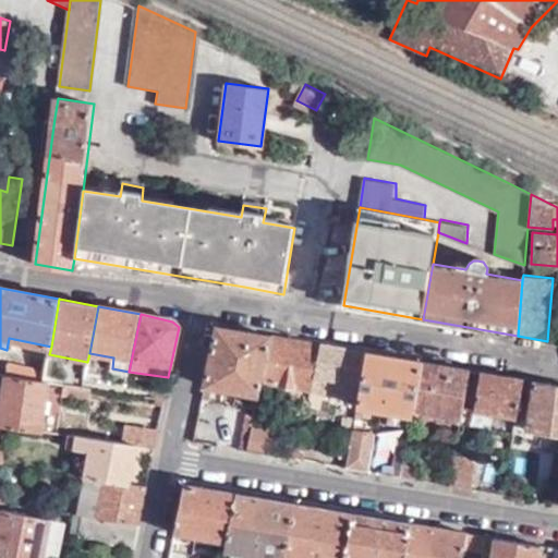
[(217,327),(205,386),(258,396),(263,380),(273,337),(217,327)]
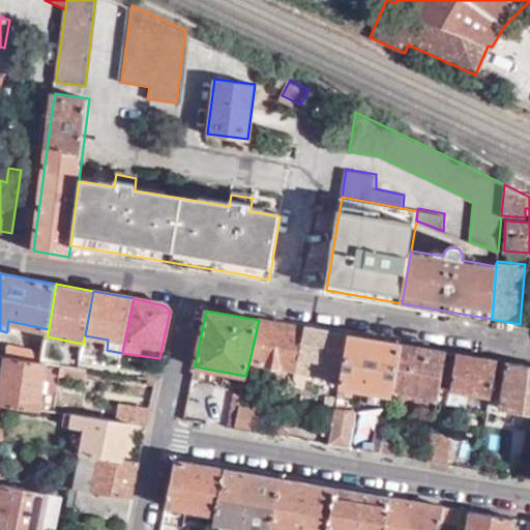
[(305,328),(259,320),(249,361),(296,371),(296,370),(299,356),(305,328)]
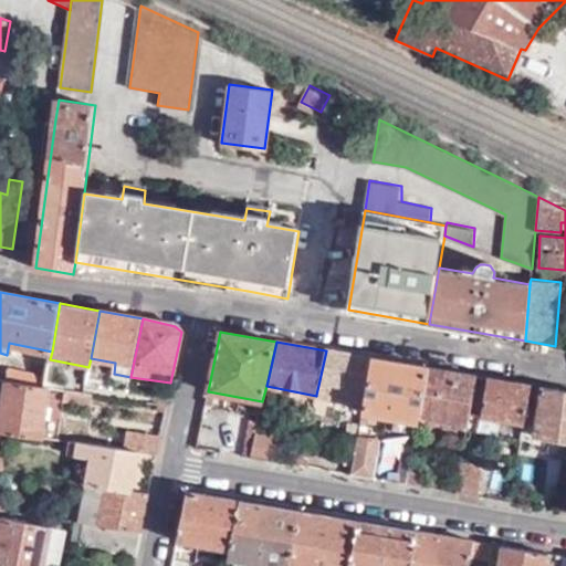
[(343,400),(363,405),(371,359),(326,350),(320,380),(346,386),(343,400)]
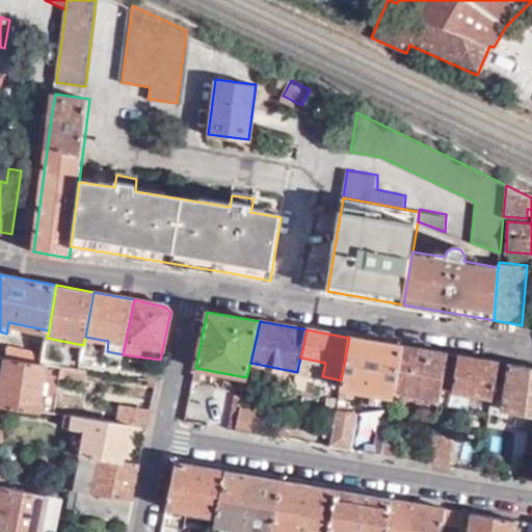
[(341,380),(340,388),(393,397),(394,390),(401,346),(349,338),(341,380)]
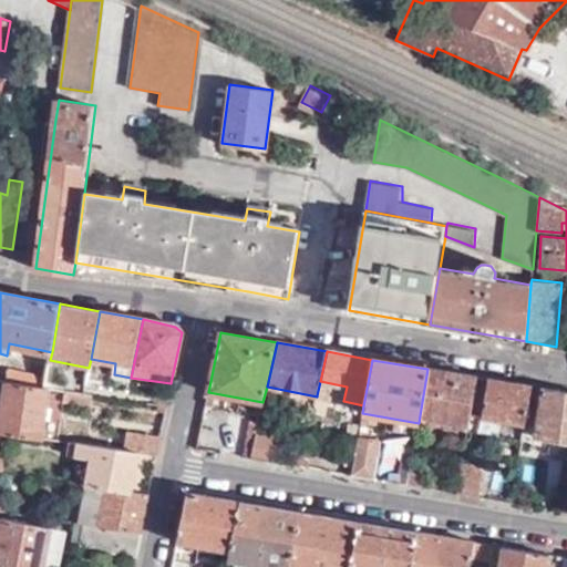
[(44,388),(47,375),(9,369),(7,382),(44,388)]
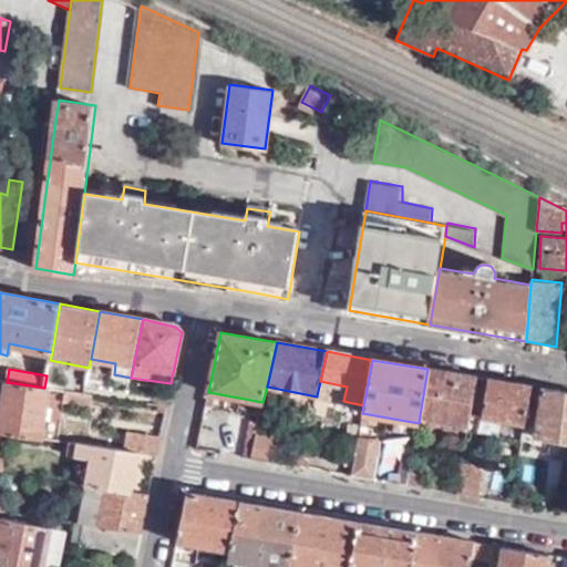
[(428,369),(420,415),(470,425),(472,415),(480,379),(428,369)]
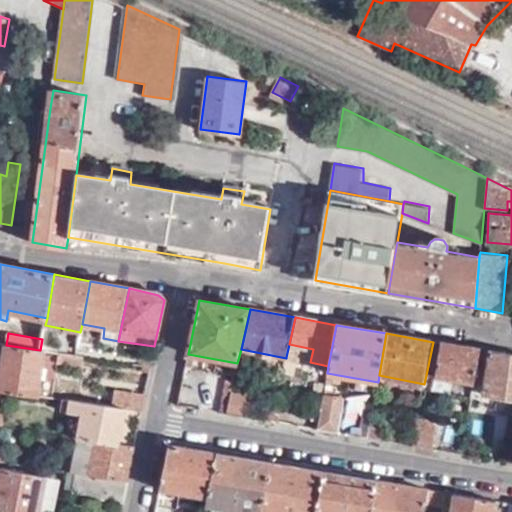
[(426,375),(474,384),(479,349),(433,342),(426,375)]
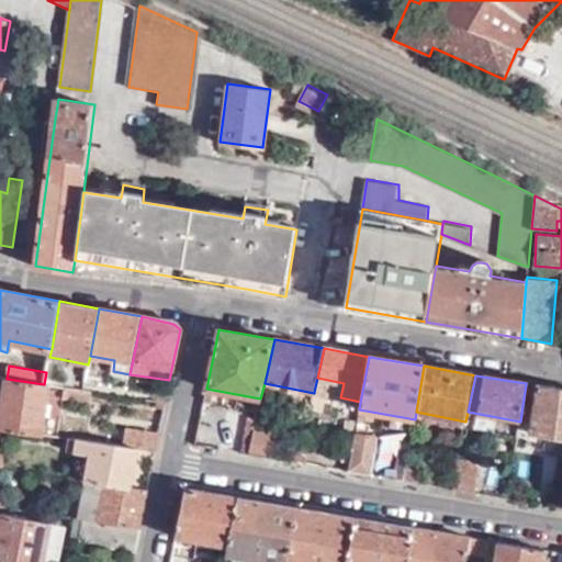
[(344,383),(317,378),(314,392),(340,397),(344,383)]
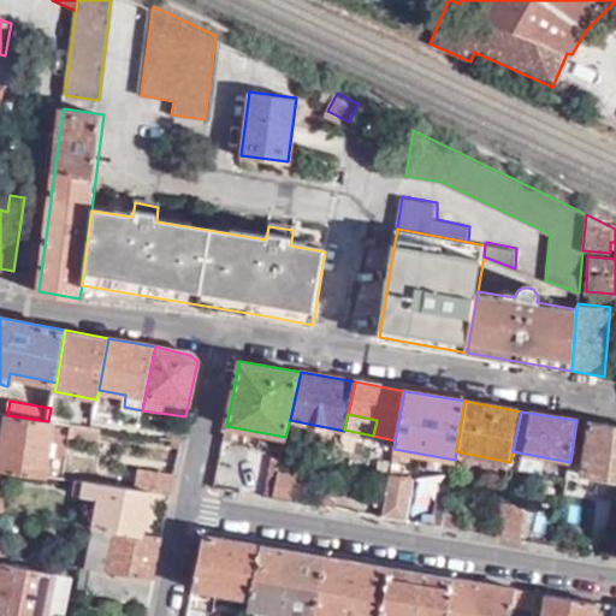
[(0,467),(1,467),(46,475),(54,422),(48,421),(7,415),(0,454),(0,467)]
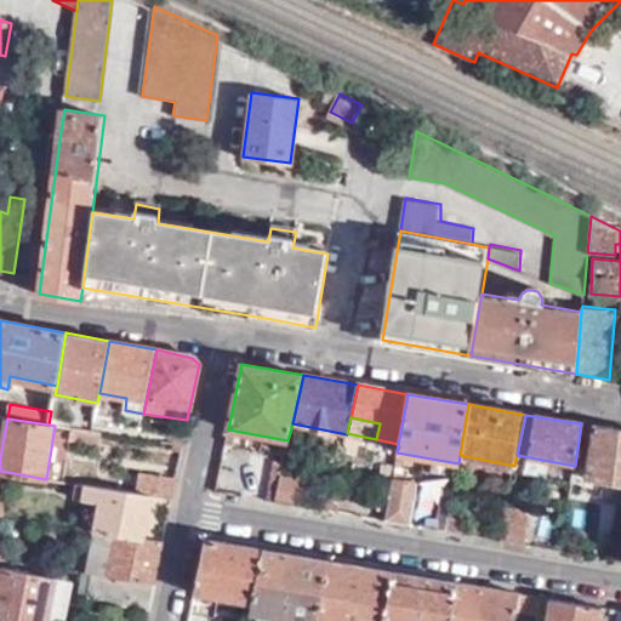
[(620,484),(620,431),(596,427),(587,479),(620,484)]
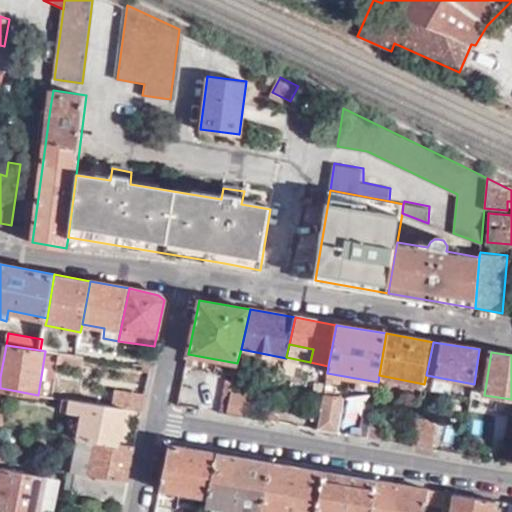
[(286,359),(283,372),(293,374),(296,362),(286,359)]
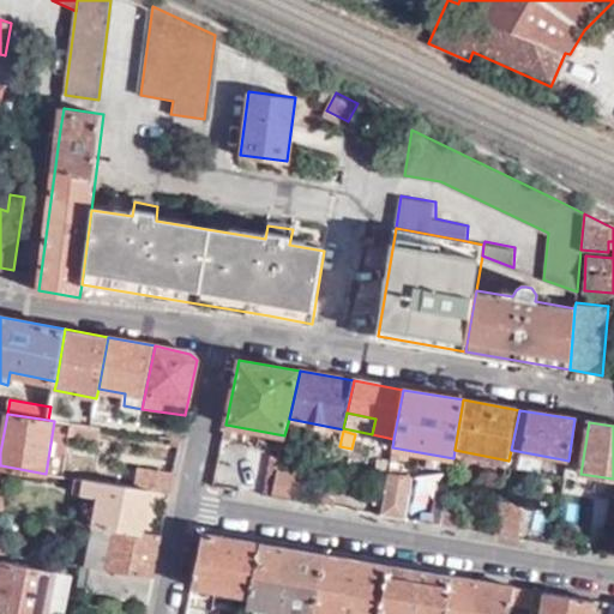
[(211,487),(223,489),(233,441),(222,439),(211,487)]
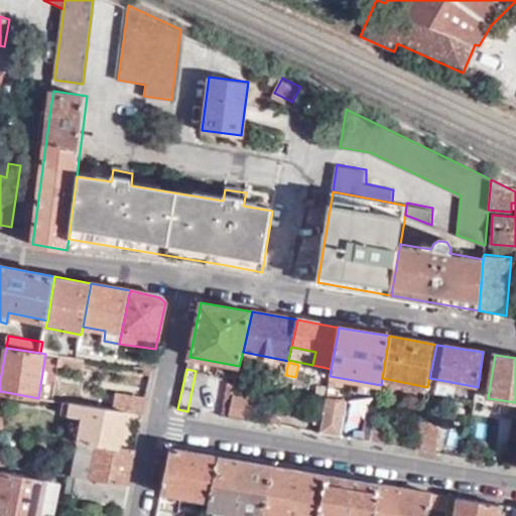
[(228,382),(220,416),(228,417),(233,396),(236,383),(228,382)]
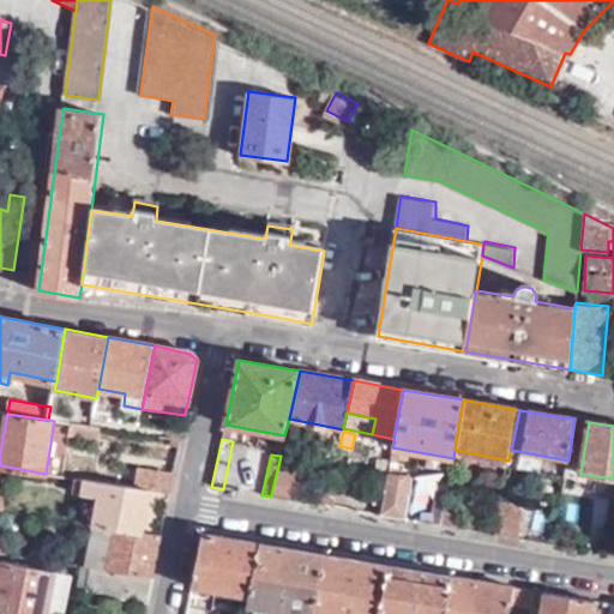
[(381,504),(380,517),(405,521),(414,479),(403,477),(405,464),(390,462),(385,488),(381,504)]
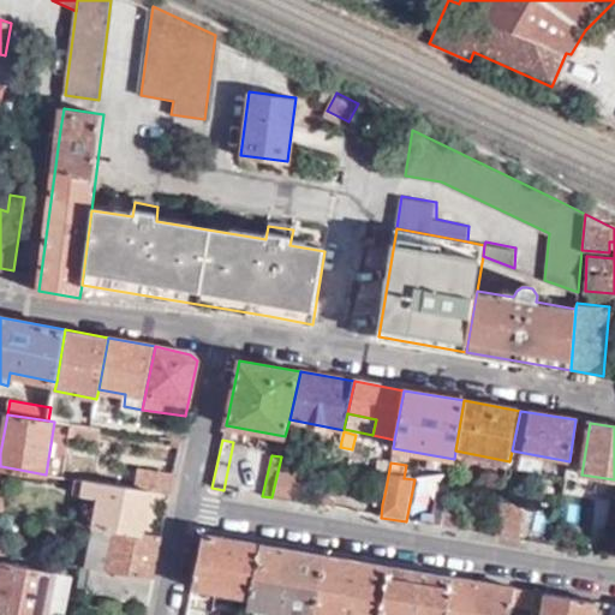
[(169,497),(173,477),(136,470),(132,490),(150,493),(169,497)]
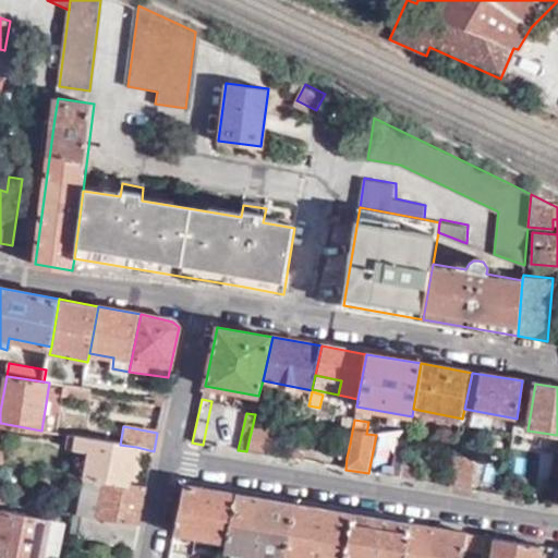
[(252,428),(246,451),(269,456),(274,432),(252,428)]
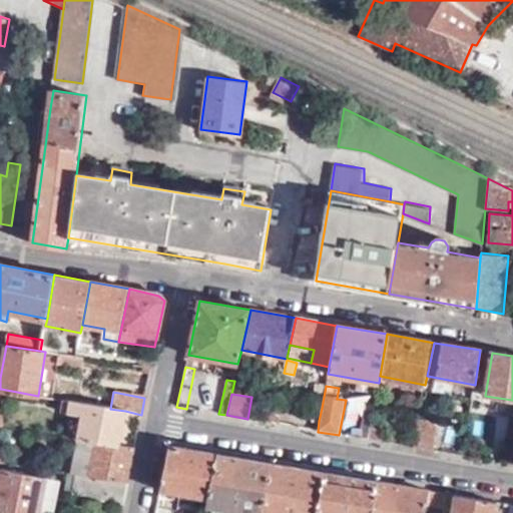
[(104,444),(118,447),(120,432),(125,411),(110,409),(64,400),(61,413),(84,417),(80,440),(104,444)]
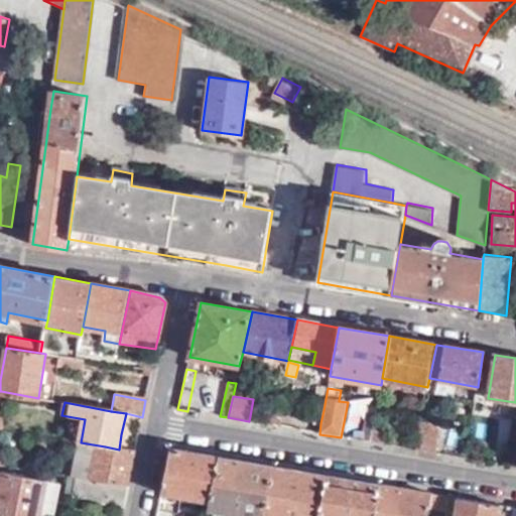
[(368,406),(362,441),(370,442),(371,432),(376,408),(368,406)]
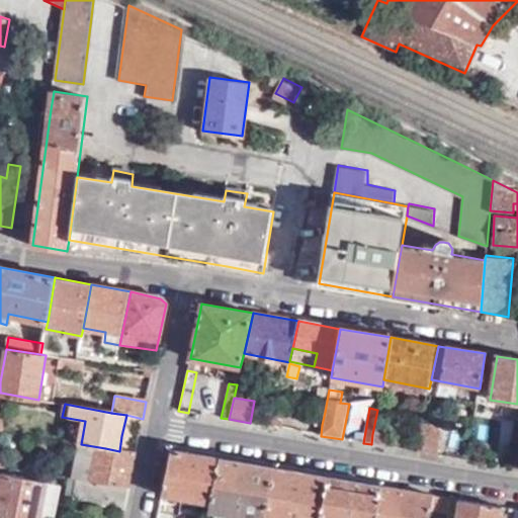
[(258,410),(255,424),(275,427),(277,414),(258,410)]
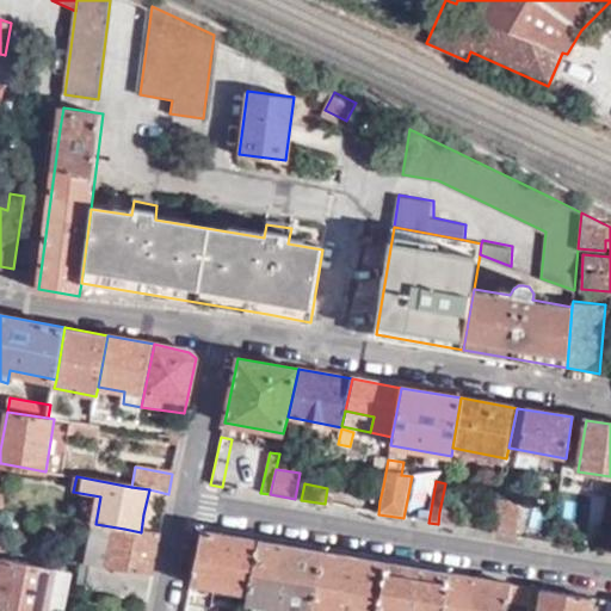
[(371,500),(380,501),(383,486),(376,485),(371,500)]
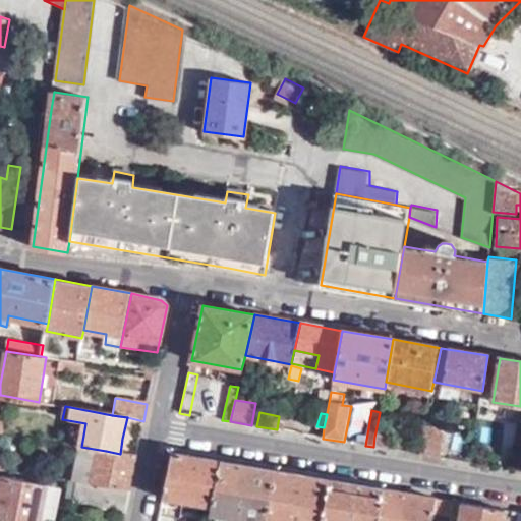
[(426,420),(419,455),(441,459),(447,424),(426,420)]
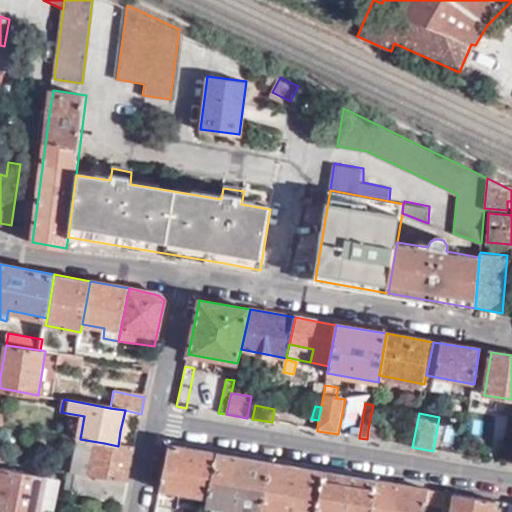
[(368,429),(367,439),(382,441),(384,431),(368,429)]
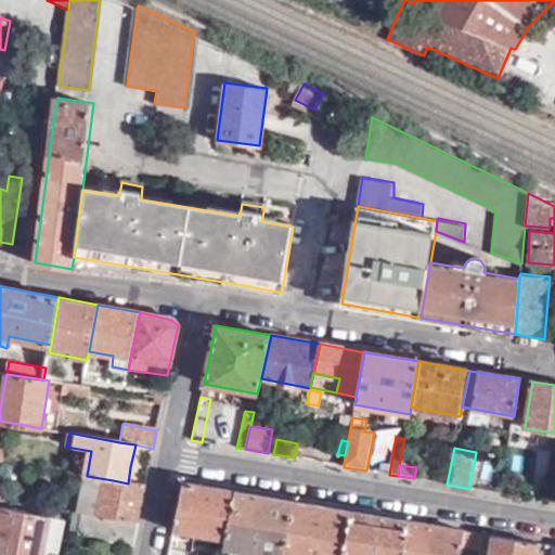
[(79,513),(138,524),(145,486),(128,483),(113,480),(87,476),(79,513)]
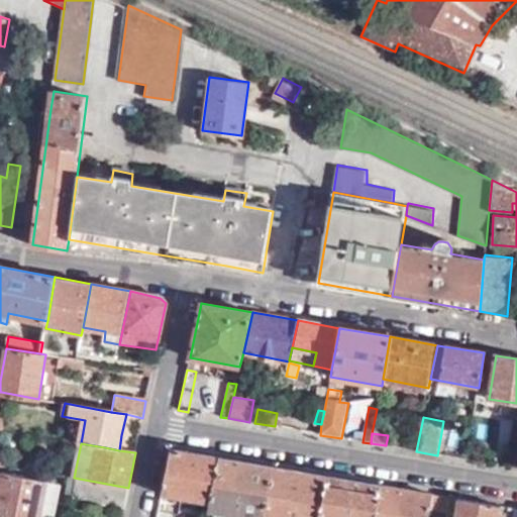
[(170,449),(162,494),(195,500),(212,503),(220,457),(170,449)]
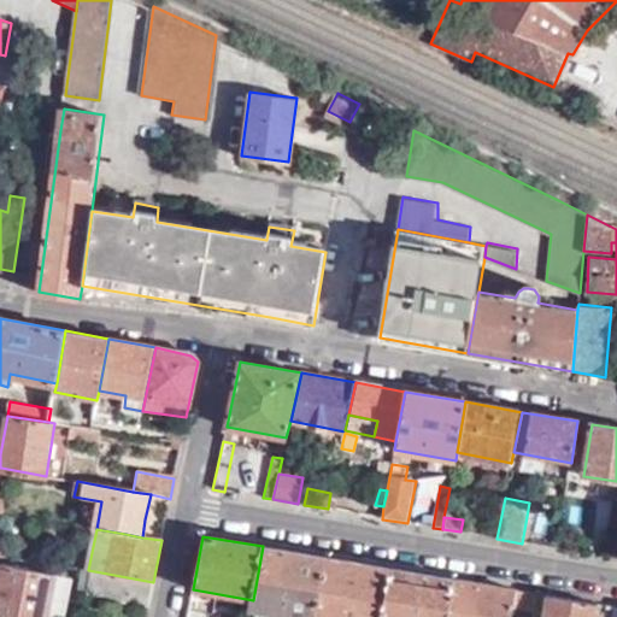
[(313,616),(325,557),(263,546),(253,600),(251,609),(297,616),(313,616)]
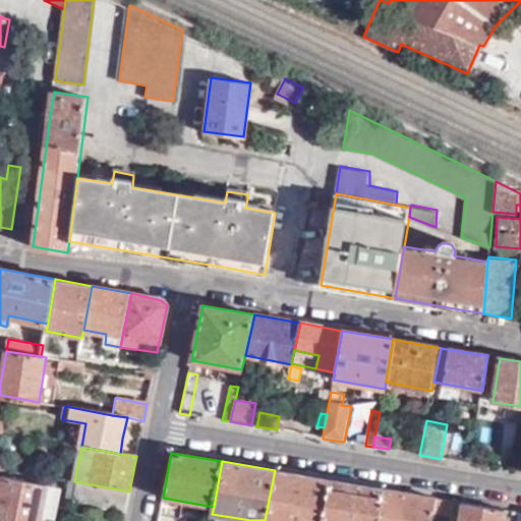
[(322,520),(330,479),(275,470),(265,520),(322,520)]
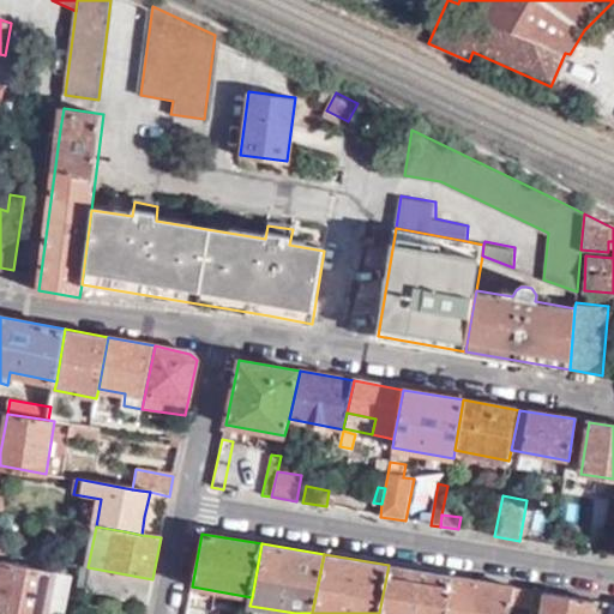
[(0,567),(0,609),(20,613),(48,613),(56,577),(0,565),(0,567)]
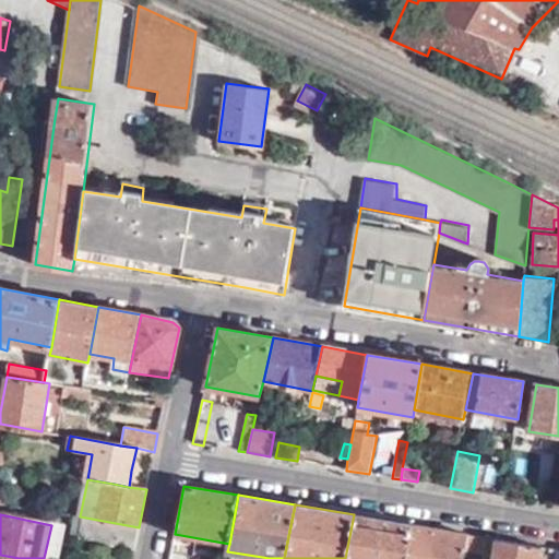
[(404,558),(411,524),(354,514),(345,558),(404,558)]
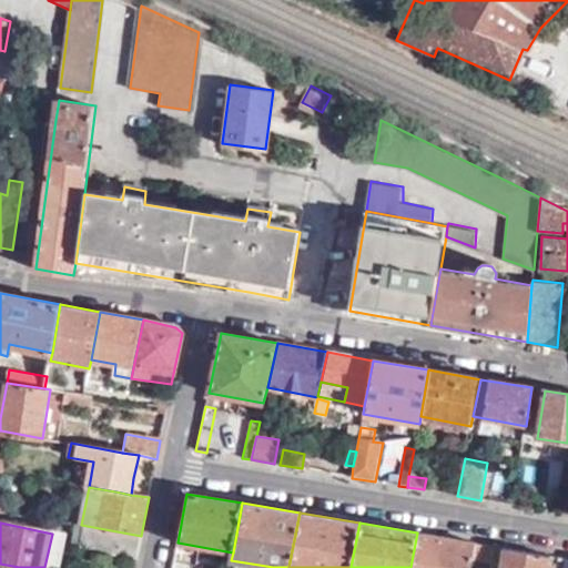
[(80,549),(137,559),(141,536),(81,525),(79,524),(75,543),(81,544),(80,549)]
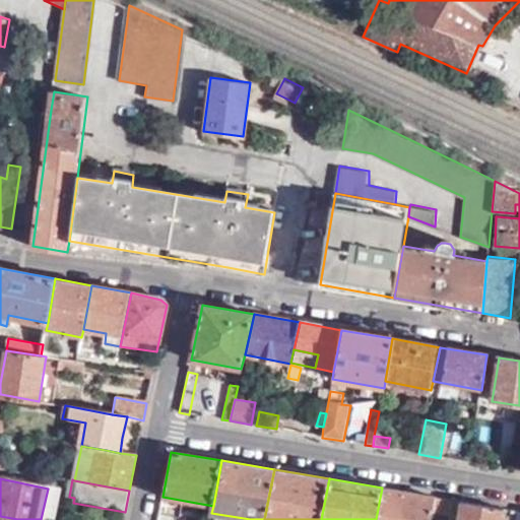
[(430,519),(432,511),(435,496),(382,488),(376,519),(430,519)]
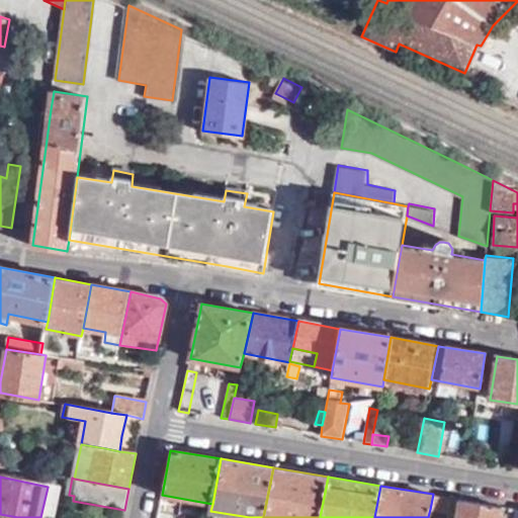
[(448,513),(451,497),(433,494),(430,509),(448,513)]
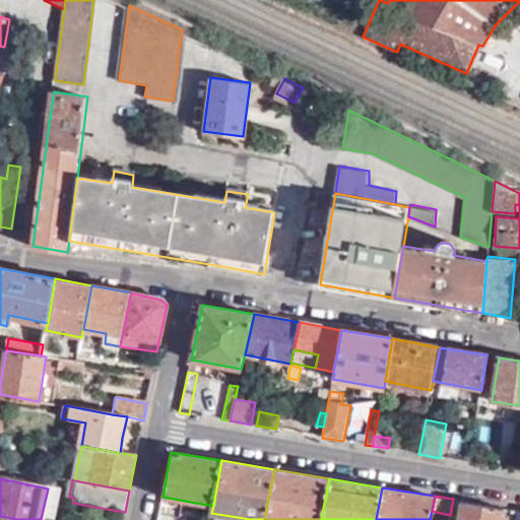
[(502,519),(505,508),(462,501),(458,519),(502,519)]
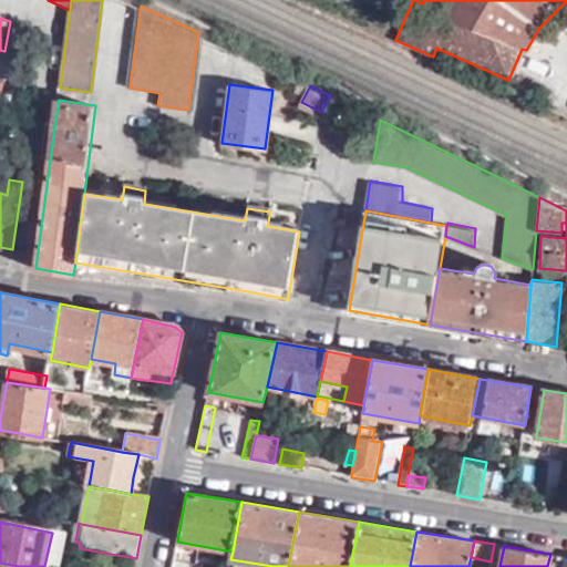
[(233,552),(214,548),(210,565),(219,566),(228,566),(230,559),(233,552)]
